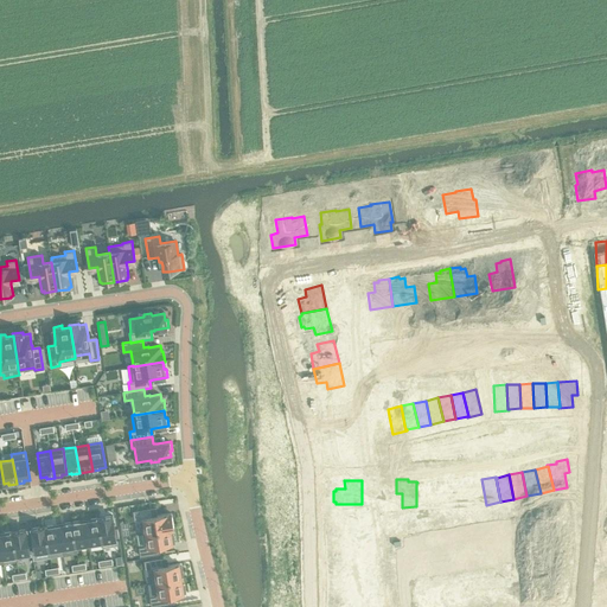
[(471,480),(455,480),(455,481),(457,481),(457,506),(471,505),(471,480)]
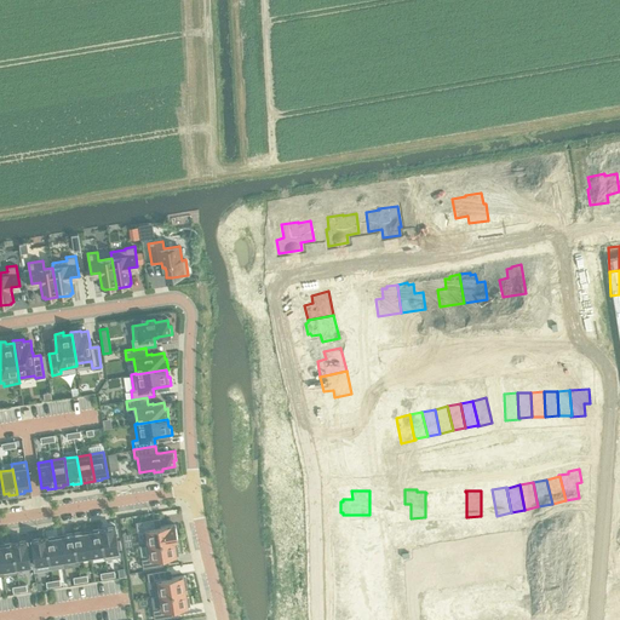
[(453,492),(438,493),(440,517),(453,517),(453,492)]
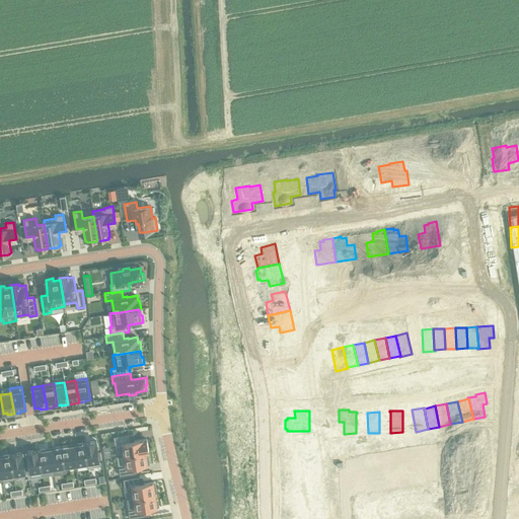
[(357,413),(356,413),(356,433),(368,433),(367,413),(357,413)]
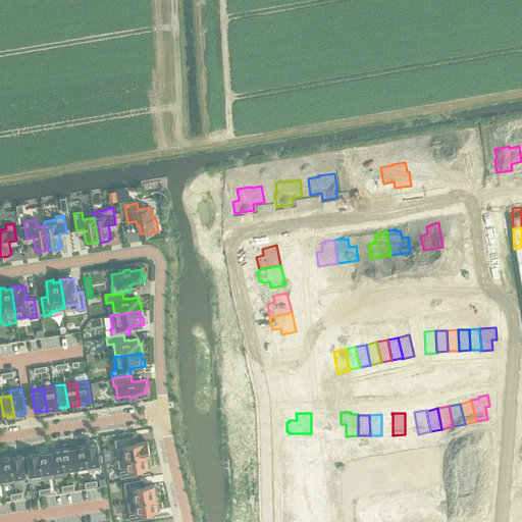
[(311,433),(289,433),(290,447),(297,447),(297,454),(312,453),(311,433)]
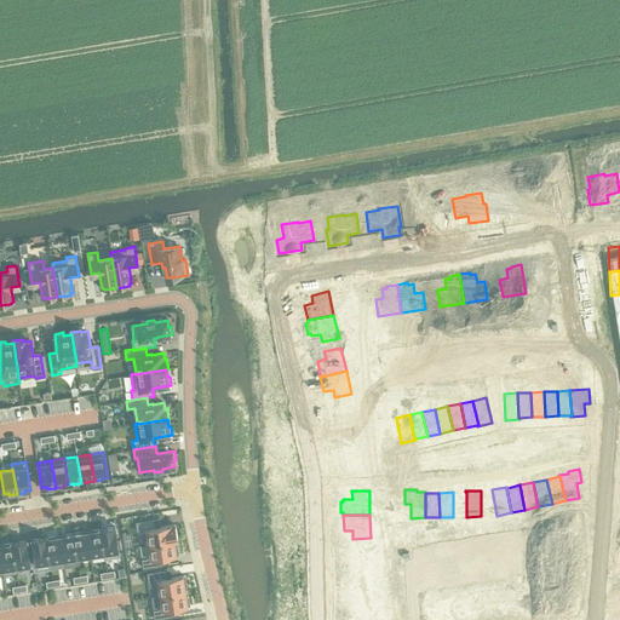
[(148,543),(148,544),(173,540),(177,539),(174,523),(155,527),(154,518),(136,522),(137,530),(147,529),(148,543)]
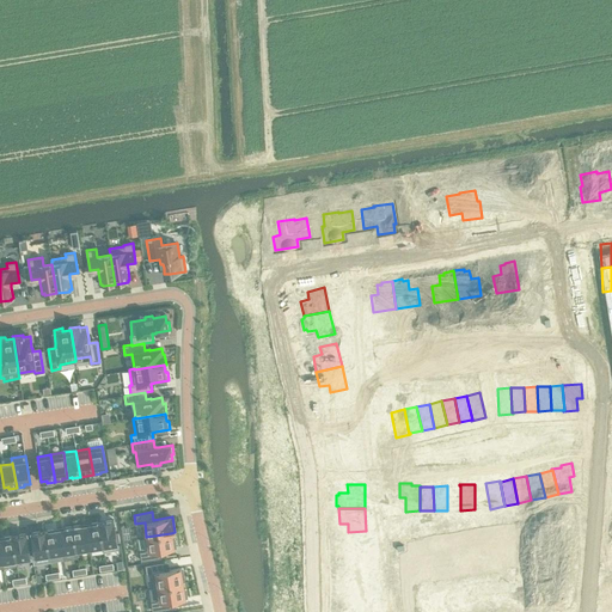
[(101,522),(99,522),(104,549),(103,549),(103,551),(118,549),(114,519),(104,520),(101,521),(101,522)]
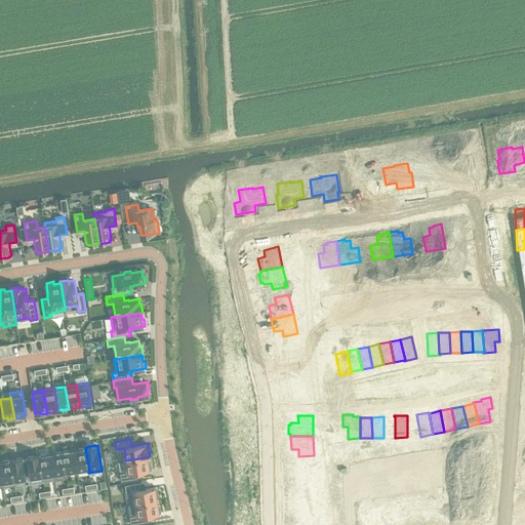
[(469,445),(468,457),(488,458),(488,459),(489,459),(490,446),(469,445)]
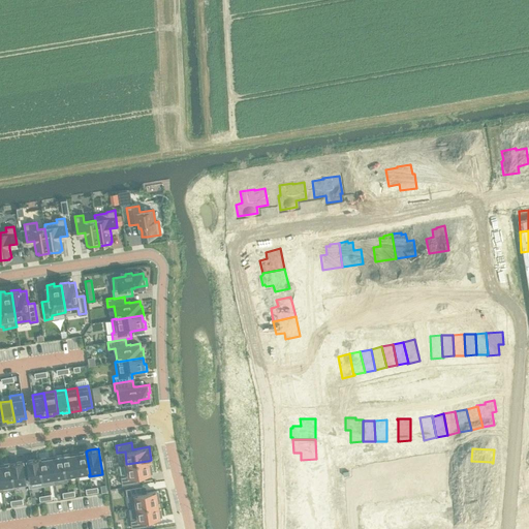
[(79,453),(74,454),(78,473),(76,473),(78,476),(89,474),(90,474),(86,452),(87,452),(87,450),(79,452),(79,453)]
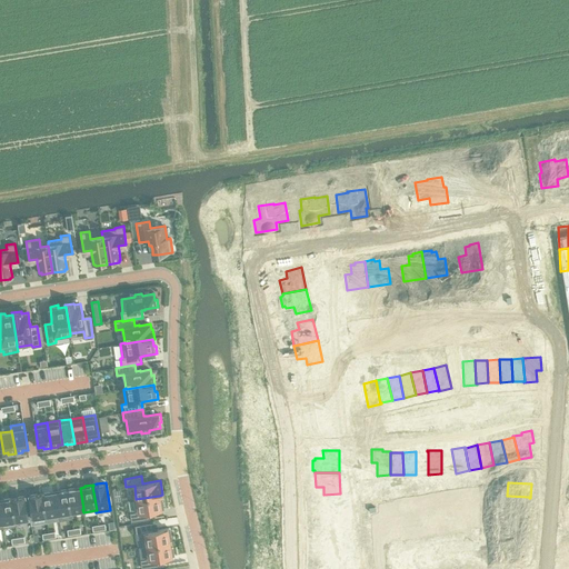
[(75,488),(68,489),(71,511),(82,509),(83,509),(80,488),(75,489),(75,488)]
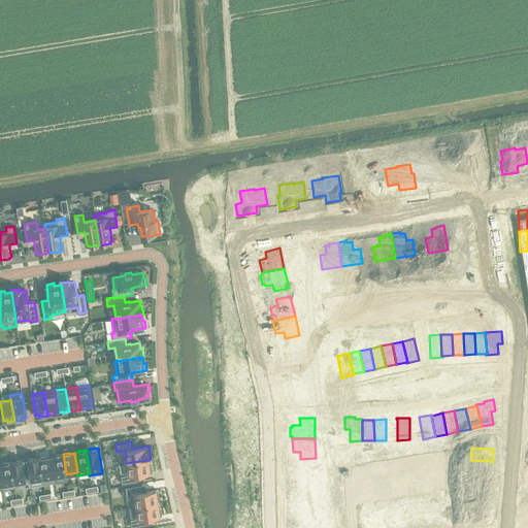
[(56,456),(52,457),(55,476),(66,474),(63,454),(56,455),(56,456)]
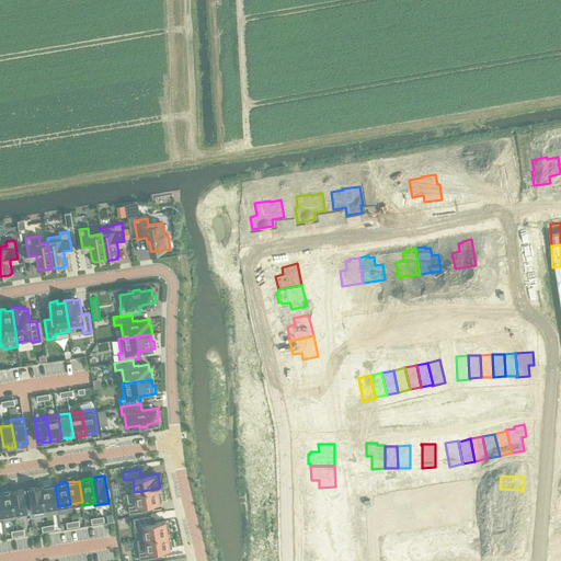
[(49,484),(42,485),(42,488),(45,508),(46,514),(59,512),(58,506),(55,485),(49,487),(49,484)]
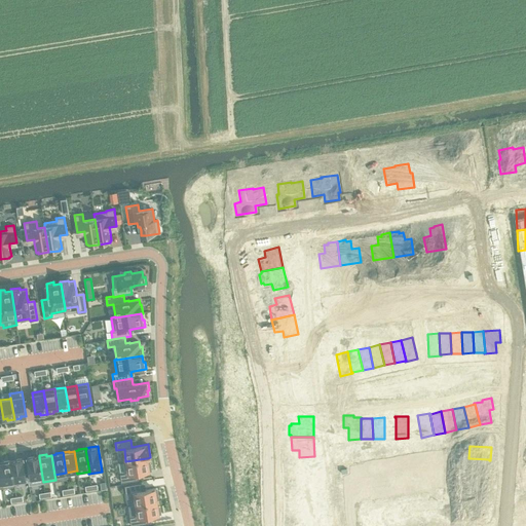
[(34,456),(27,457),(28,466),(30,478),(42,477),(39,457),(39,455),(34,456)]
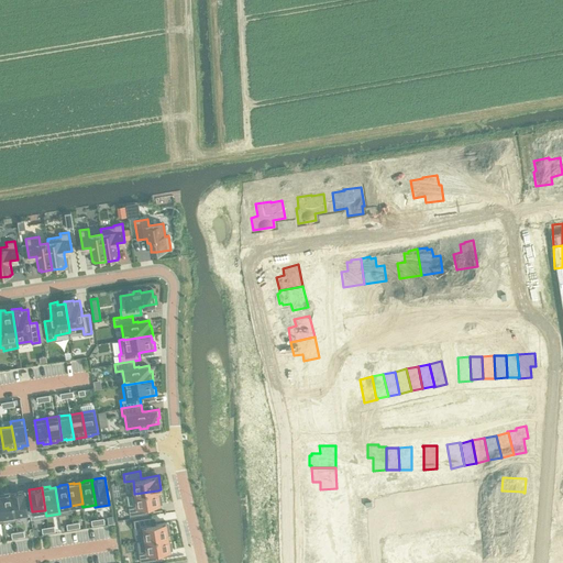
[(12,494),(15,517),(29,515),(24,490),(17,492),(12,493),(12,494)]
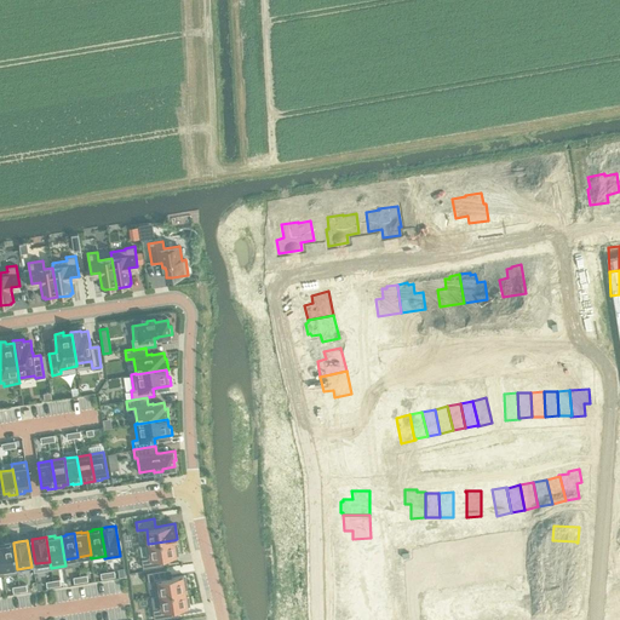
[(174,546),(173,540),(148,544),(148,543),(145,544),(148,558),(142,558),(143,568),(161,564),(160,557),(178,554),(177,545),(174,546)]
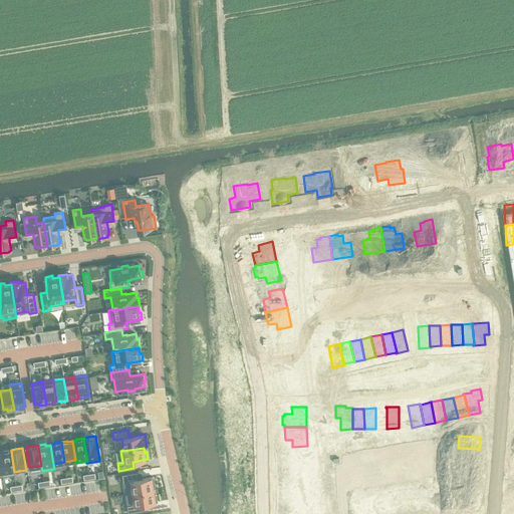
[(458,448),(457,459),(478,460),(478,450),(478,449),(458,448)]
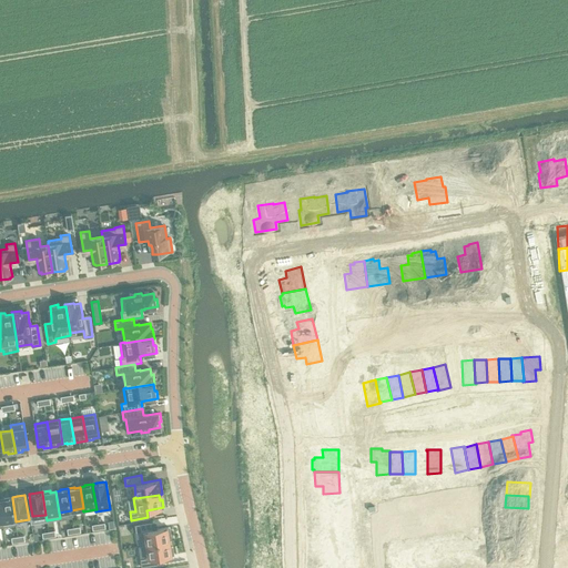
[(4,499),(0,499),(0,504),(2,521),(2,527),(17,525),(16,521),(12,498),(12,497),(3,498),(4,499)]
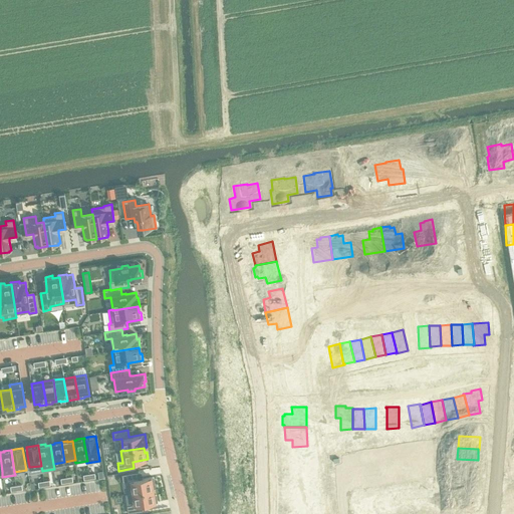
[(295,459),(282,460),(283,472),(307,471),(307,460),(311,460),(311,452),(295,453),(295,459)]
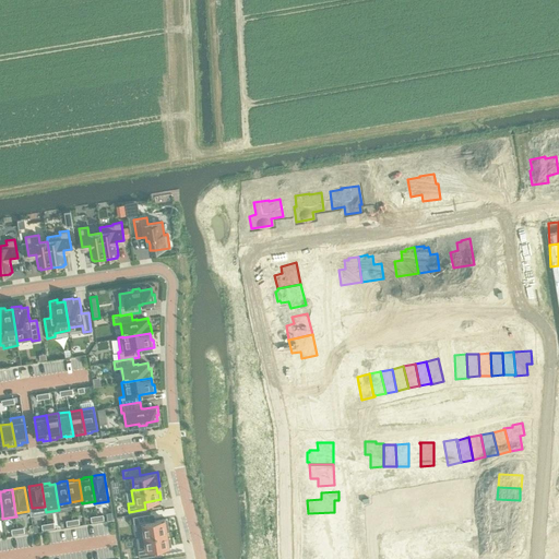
[(497,499),(496,511),(519,513),(520,500),(497,499)]
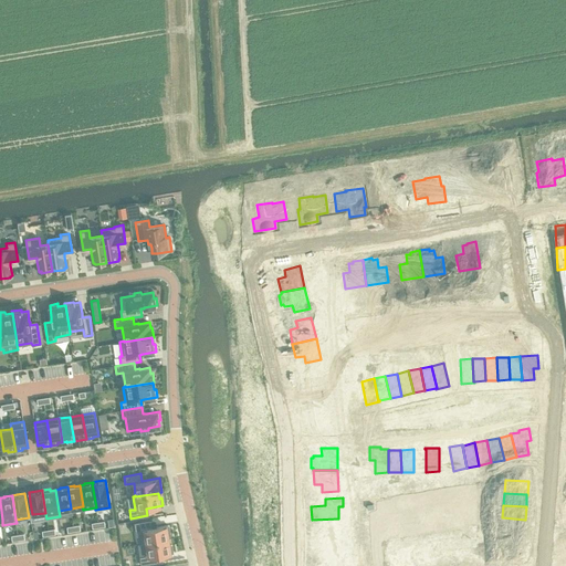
[(502,517),(501,531),(524,532),(525,520),(502,517)]
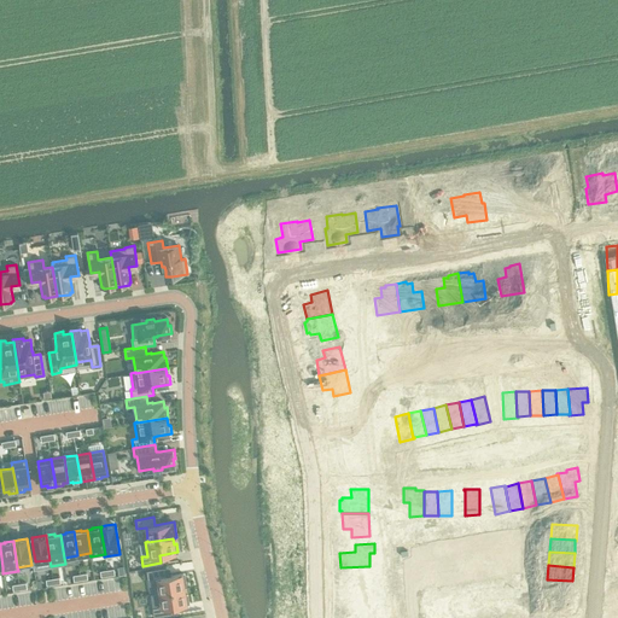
[(369,566),(340,567),(342,583),(355,582),(356,590),(375,590),(374,581),(369,581),(369,566)]
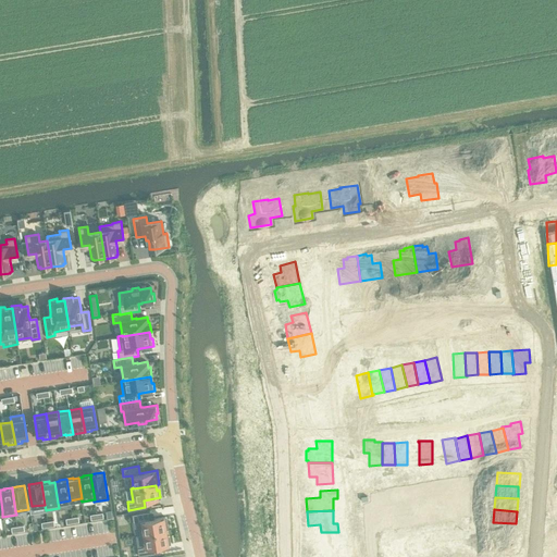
[(139,521),(141,534),(166,530),(165,524),(168,524),(166,517),(150,519),(148,512),(133,515),(134,522),(139,521)]
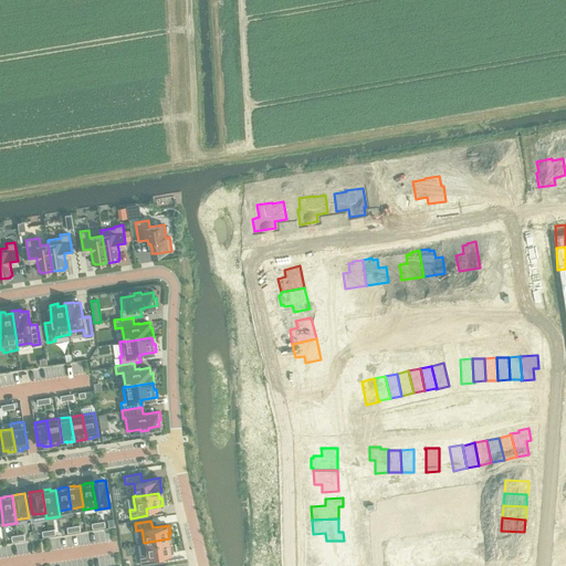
[(501,531),(501,543),(523,544),(524,532),(501,531)]
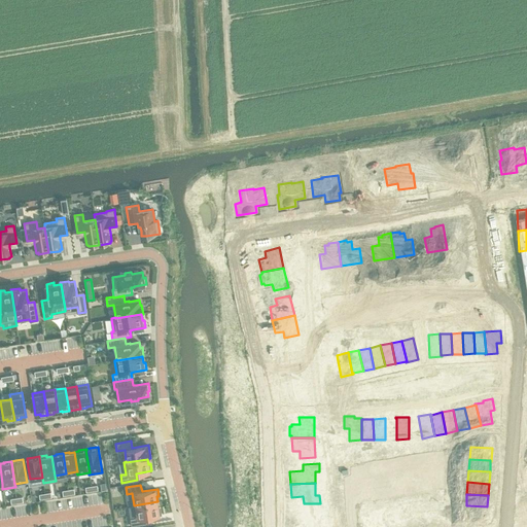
[(157,507),(157,501),(134,505),(135,518),(131,519),(132,526),(147,524),(145,517),(162,515),(160,506),(157,507)]
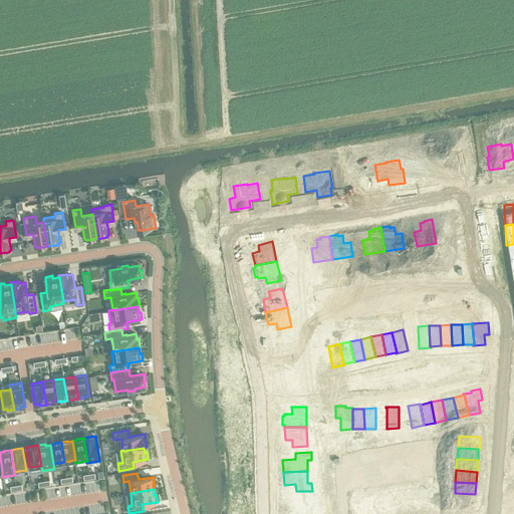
[(426,491),(415,493),(418,513),(429,512),(426,491)]
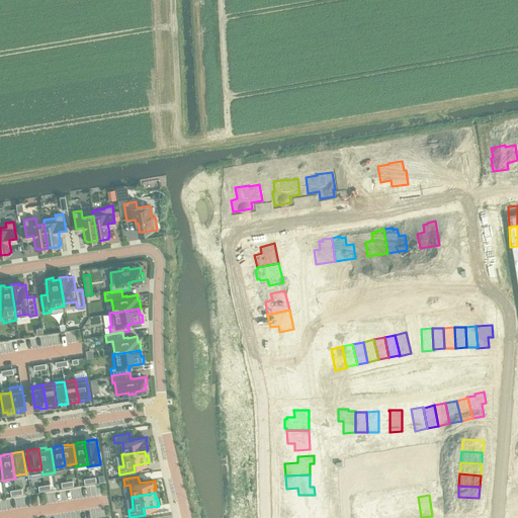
[(418,497),(408,499),(410,517),(417,517),(421,517),(418,497)]
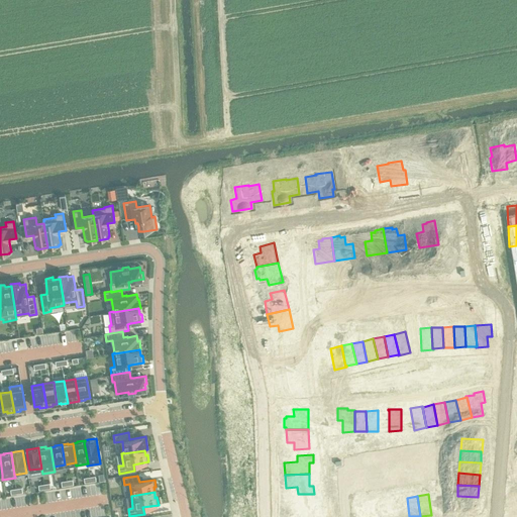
[(457,496),(456,513),(468,513),(468,509),(479,509),(479,497),(478,497),(457,496)]
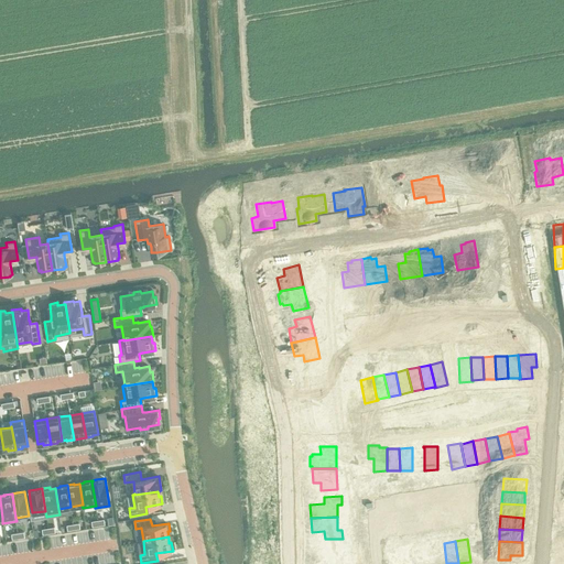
[(446,563),(444,543),(432,544),(434,563),(446,563)]
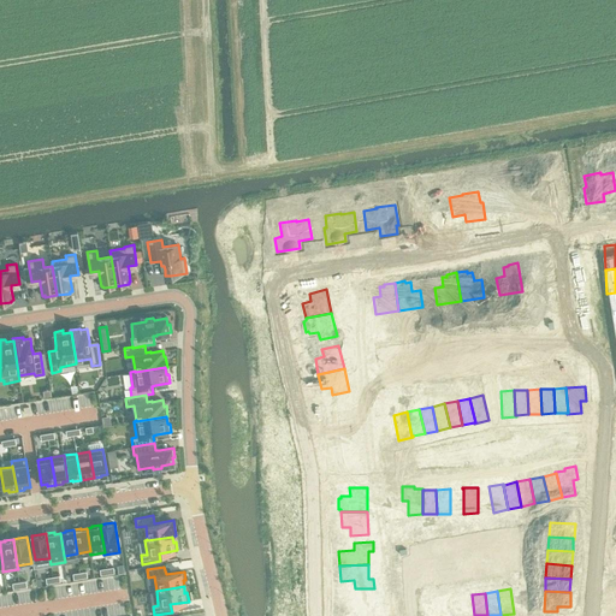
[(474,615),(472,594),(458,597),(461,615),(474,615)]
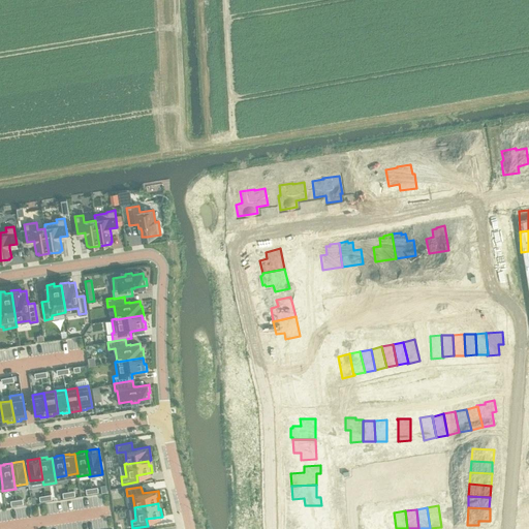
[(303,519),(294,519),(294,528),(317,528),(317,511),(302,511),(303,519)]
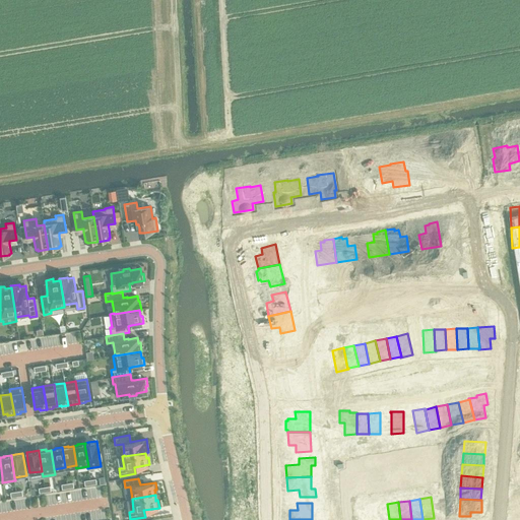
[(389,519),(387,504),(377,506),(378,519),(389,519)]
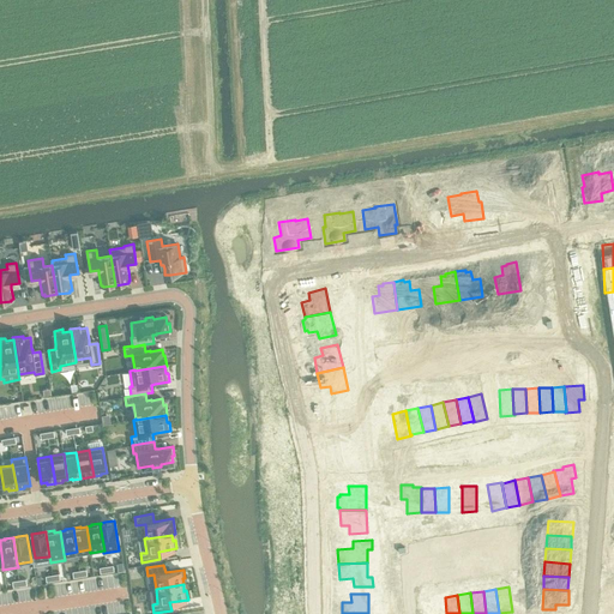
[(446,613),(445,597),(432,599),(433,613),(446,613)]
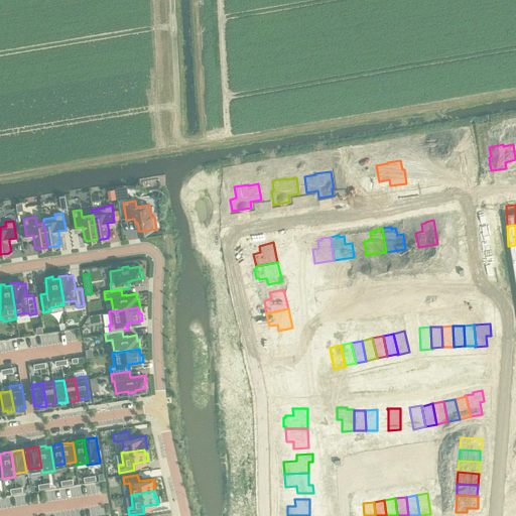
[(364,515),(363,503),(352,505),(353,515),(364,515)]
